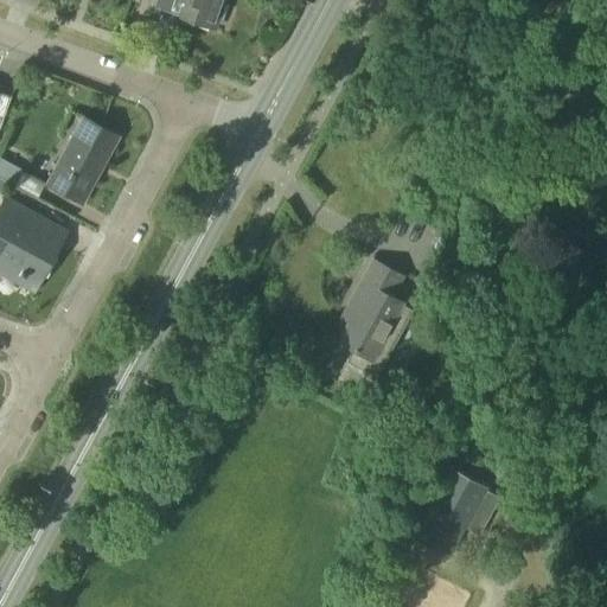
[(215,30),(225,0),(184,0),(185,0),(179,17),(215,30)]
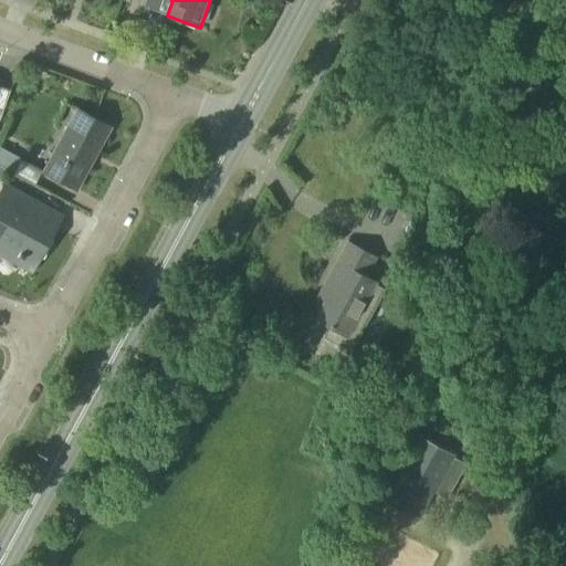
[(75,189),(109,126),(77,109),(43,171),(75,189)]
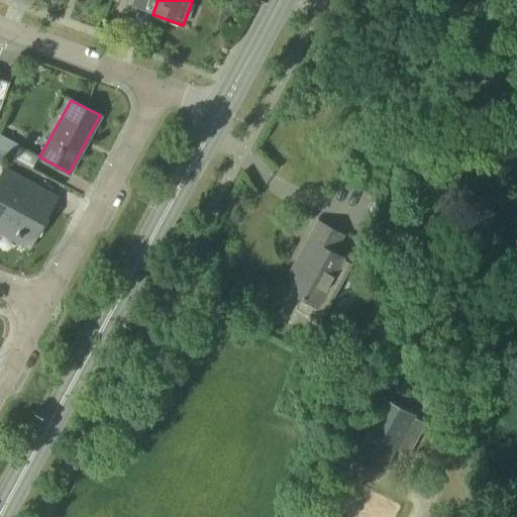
[(0,152),(4,156),(12,160),(19,146),(0,135),(0,152)]
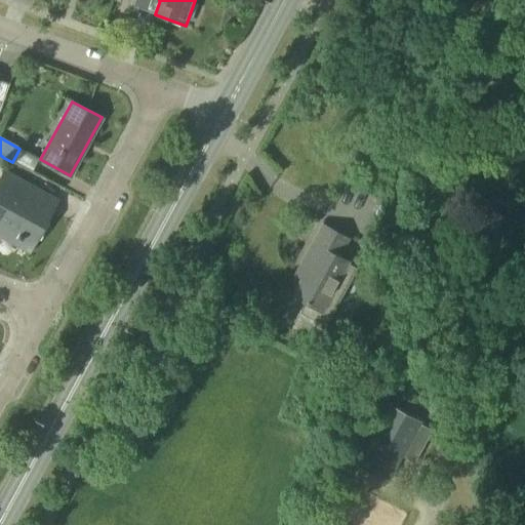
[(0,179),(0,235),(29,251),(50,210),(25,196),(31,185),(5,170),(0,179)]
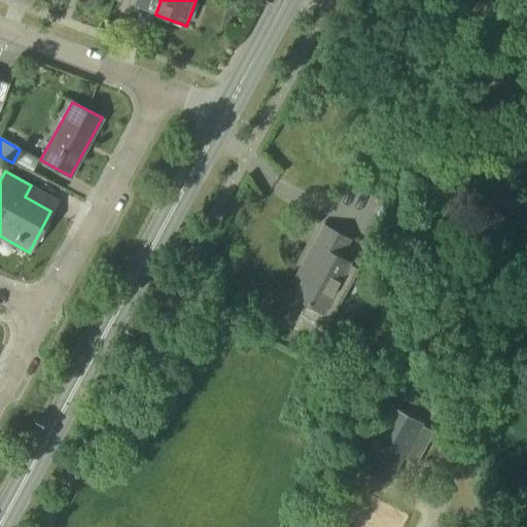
[(349,240),(324,226),(304,264),(310,268),(293,296),(306,303),(300,314),(326,328),(358,270),(348,265),(349,262),(340,257),(349,240)]
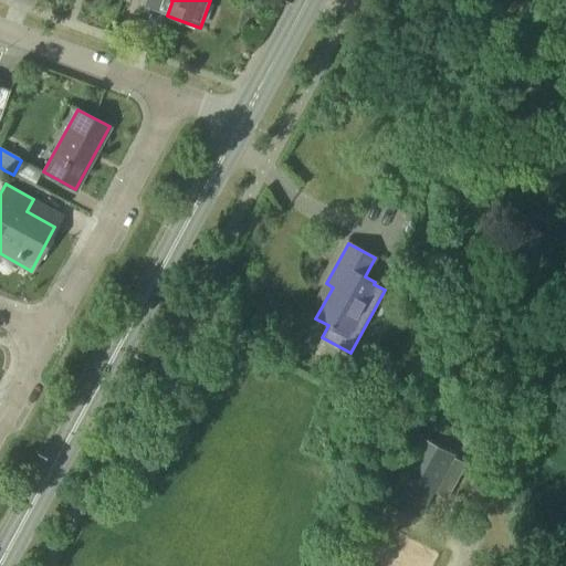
[(386,315),(383,326),(402,331),(405,320),(386,315)]
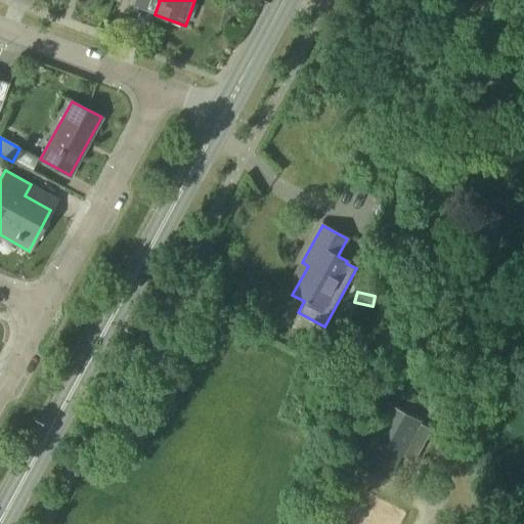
[(388,481),(420,422),(386,403),(354,463),(388,481)]
